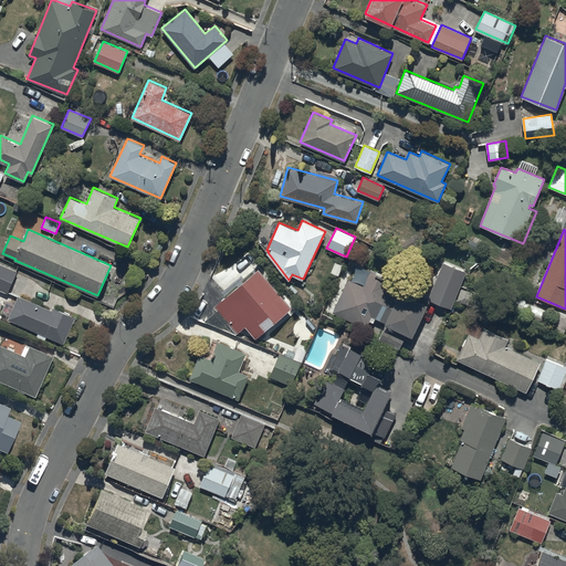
[(443,262),(428,299),(451,307),(465,271),(443,262)]
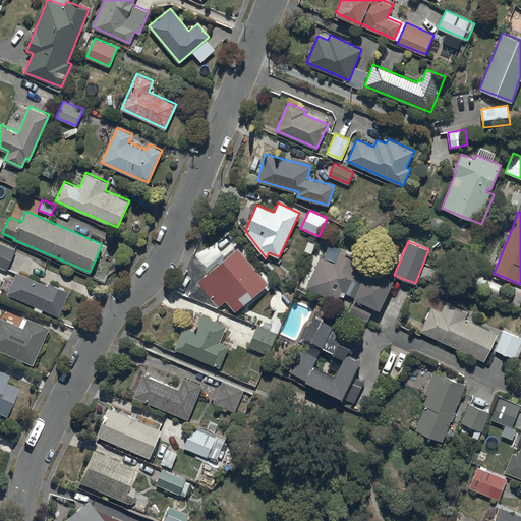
[(0,266),(7,269),(15,249),(0,242),(0,266)]
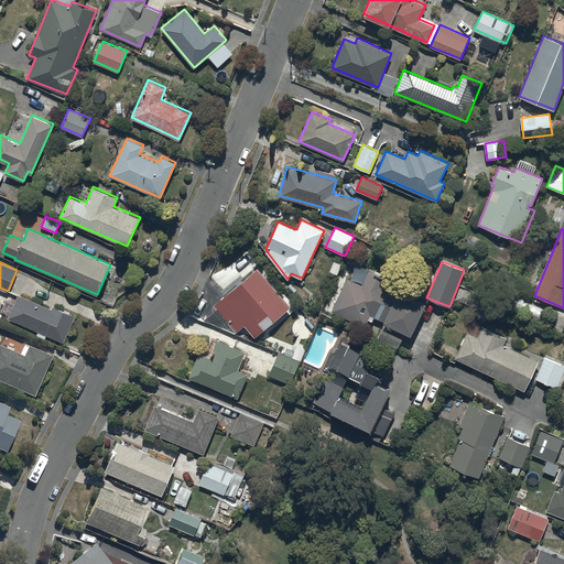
[(245,324),(256,336),(290,306),(258,268),(215,305),(237,331),(245,324)]
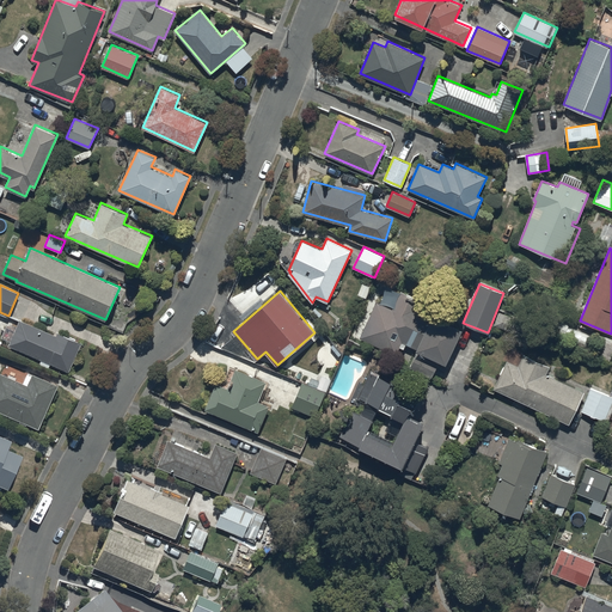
[(446,362),(461,329),(417,307),(421,300),(401,291),(392,308),(377,301),(360,337),(396,354),(402,342),(446,362)]
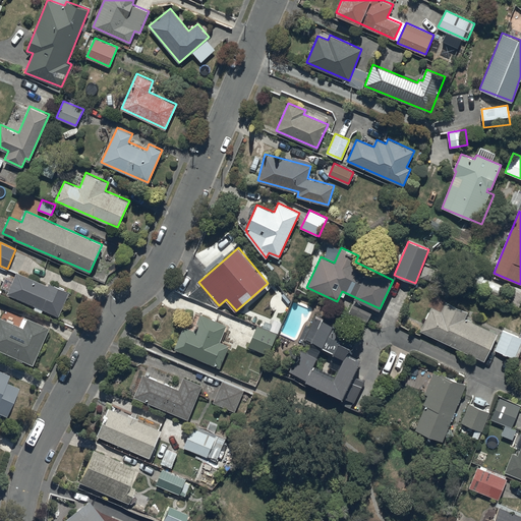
[(509,286),(471,268),(467,266),(460,278),(517,306),(520,298),(520,289),(510,284),(509,286)]
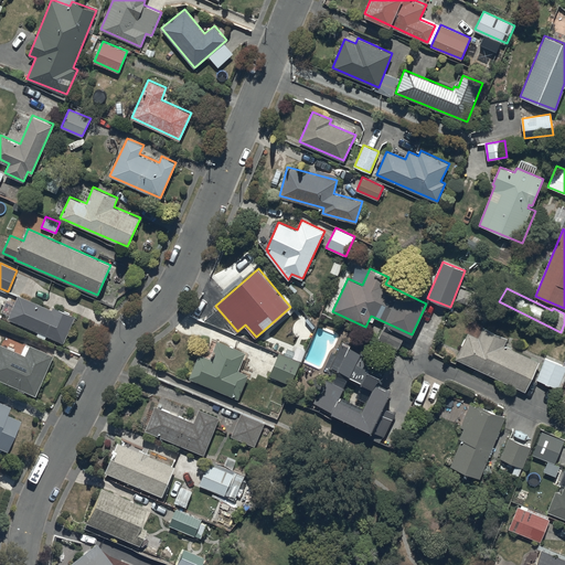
[(19,294),(8,318),(64,342),(76,316),(53,306),(52,308),(19,294)]
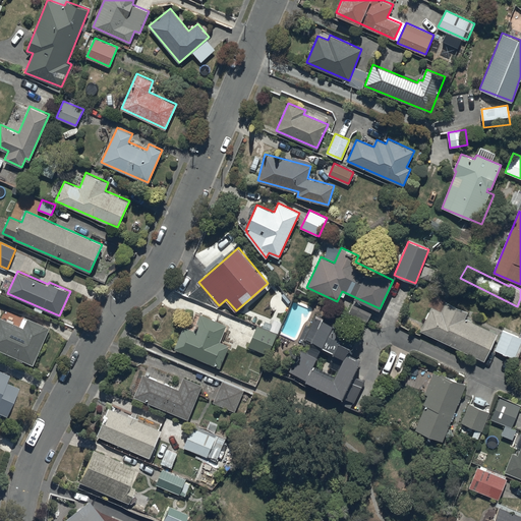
[(373,308),(355,300),(349,312),(367,322),(373,308)]
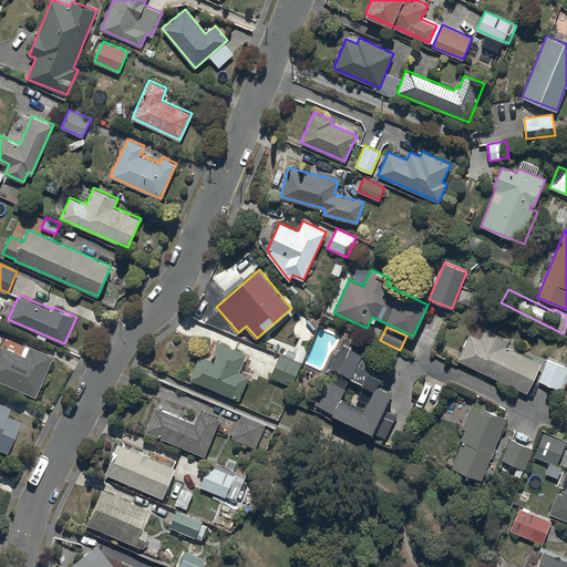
[(457,360),(527,392),(540,363),(506,347),(509,339),(485,328),(480,339),(470,333),(457,360)]
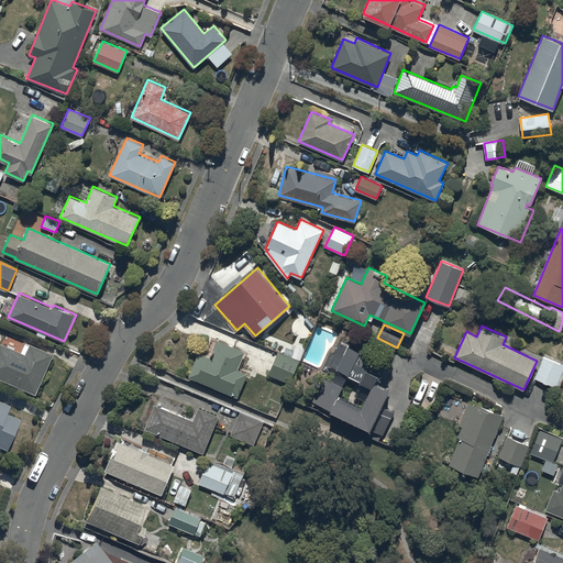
[(189,376),(238,396),(247,373),(238,368),(245,351),(217,339),(209,356),(199,352),(189,376)]
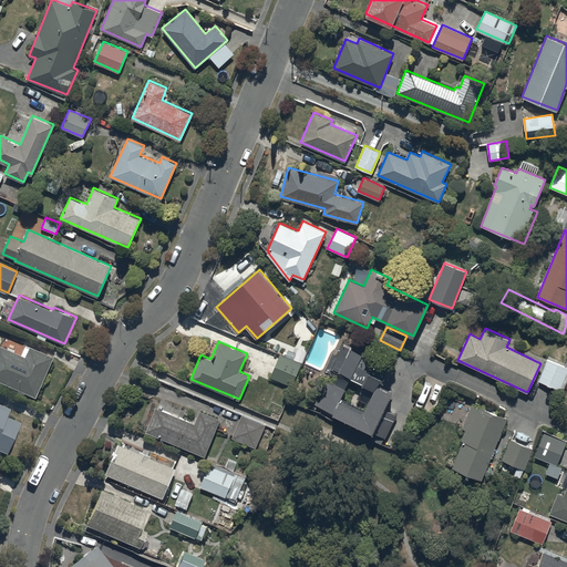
[(0,380),(37,397),(54,357),(30,347),(26,357),(0,344),(0,380)]
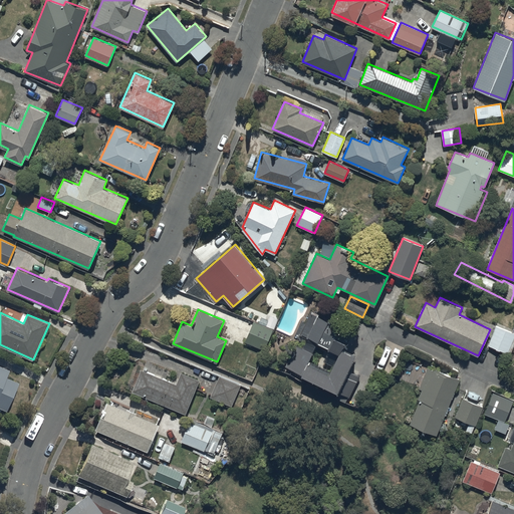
[(302,348),(294,345),(284,367),(302,375),(300,379),(337,397),(338,394),(348,399),(358,377),(348,372),(355,358),(341,351),(344,345),(334,340),(339,328),(310,314),(298,339),(305,342),(302,348)]
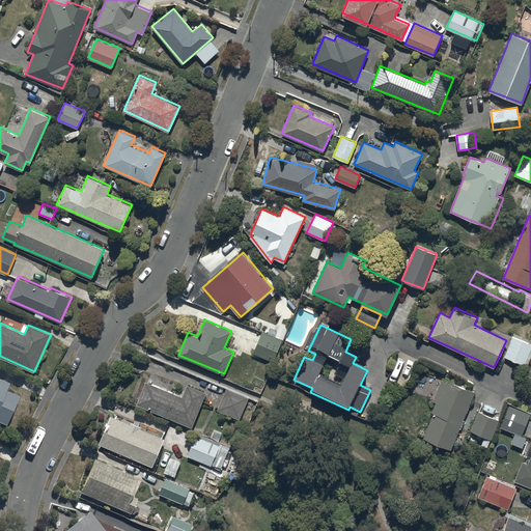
[(262,332),(253,353),(273,361),(282,340),(262,332)]
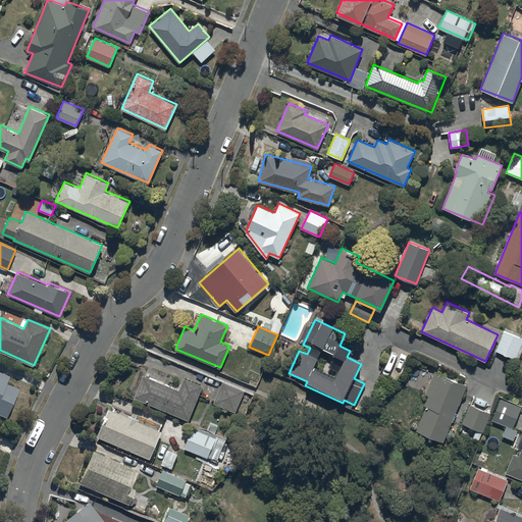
[(521,337),(504,331),(497,350),(516,358),(521,342),(521,337)]
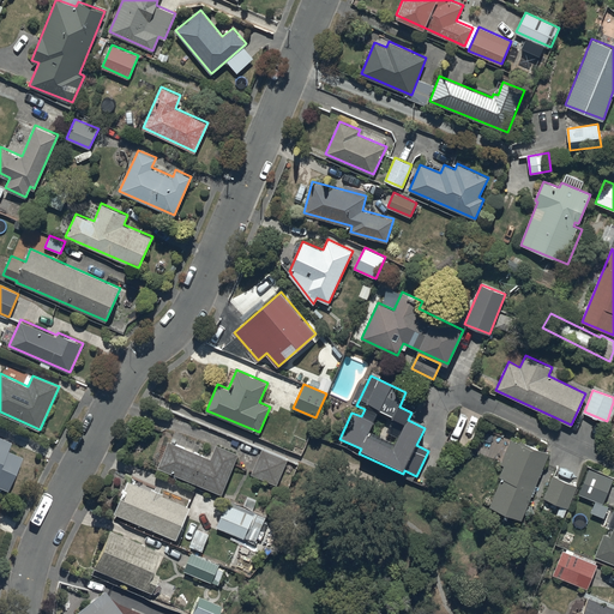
[(0,487),(6,491),(20,457),(6,451),(10,443),(0,438),(0,487)]
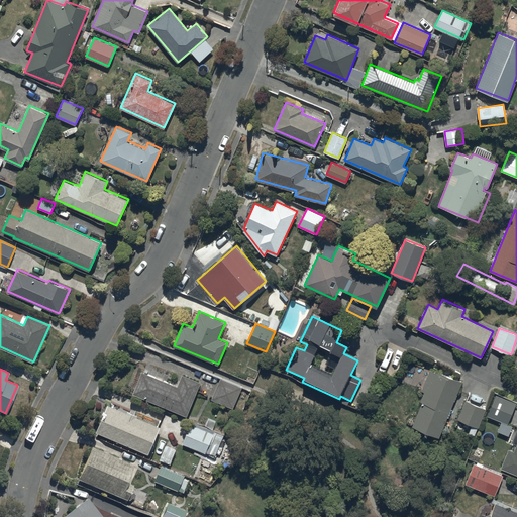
[(133,393),(187,415),(201,382),(183,375),(178,386),(142,372),(133,393)]
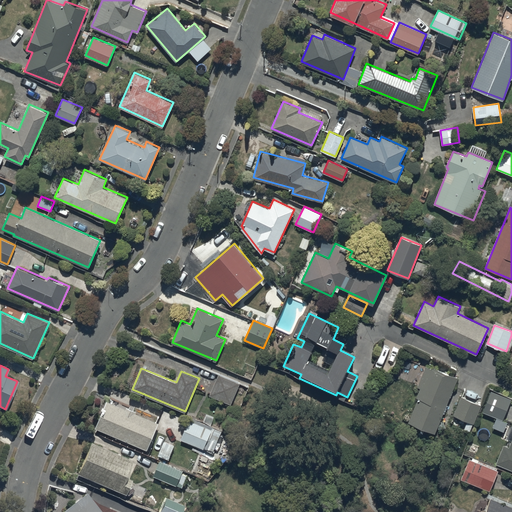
[(408,424),(435,435),(458,379),(435,370),(435,371),(426,368),(417,388),(420,390),(416,399),(418,400),(408,424)]
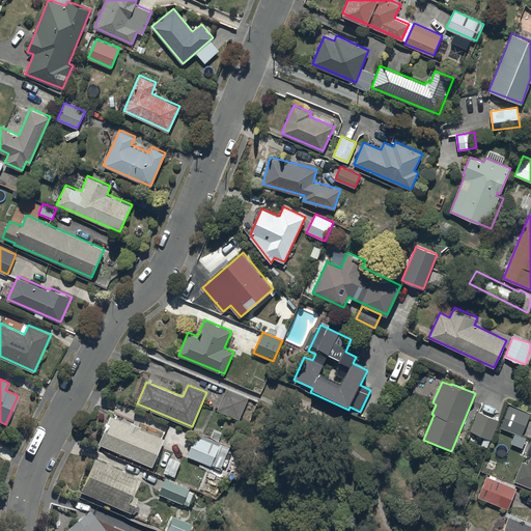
[(227,389),(218,410),(240,419),(249,397),(227,389)]
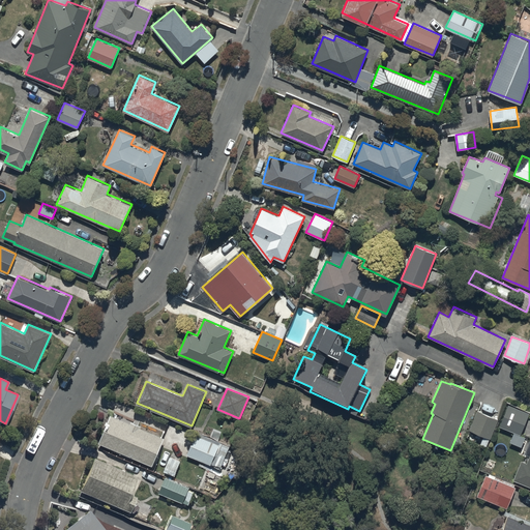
[(508,406),(500,428),(521,436),(529,414),(508,406)]
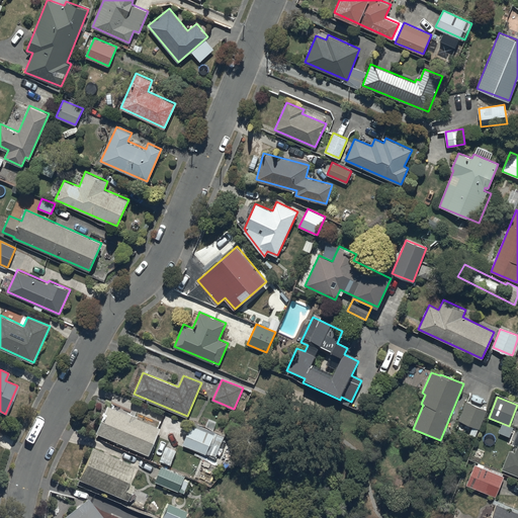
[(466,403),(458,421),(479,430),(487,411),(466,403)]
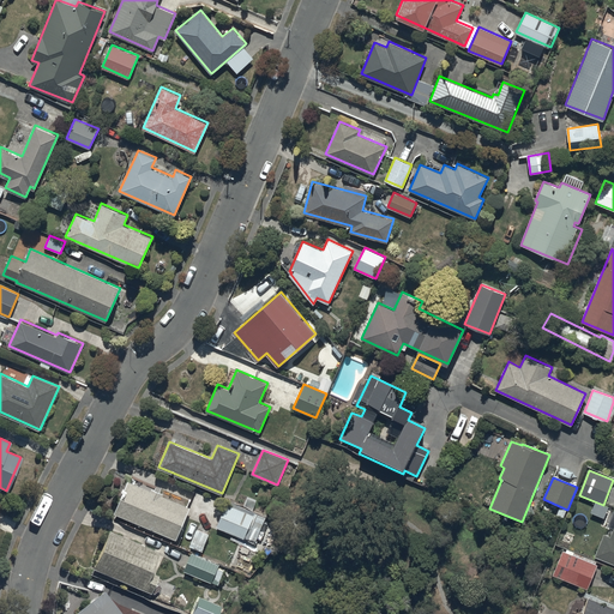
[(115,513),(176,539),(191,506),(163,495),(163,493),(151,488),(151,489),(130,481),(115,513)]
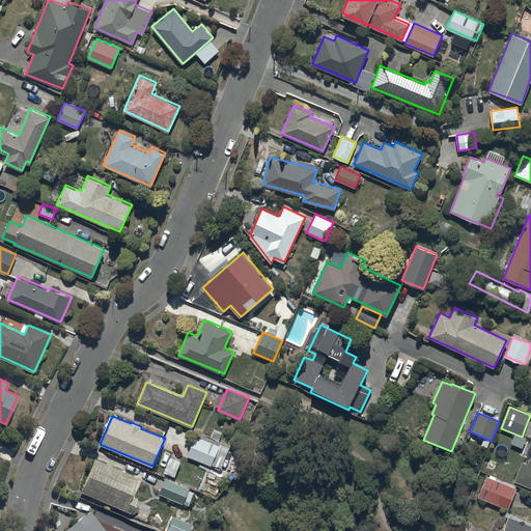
[(197,436),(189,455),(211,466),(220,446),(197,436)]
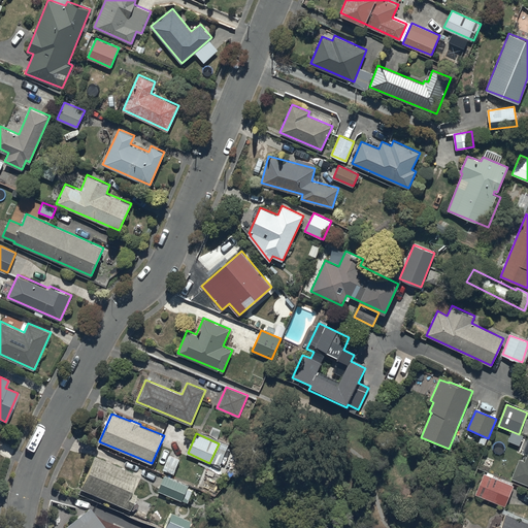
[(169,455),(163,469),(174,473),(179,459),(169,455)]
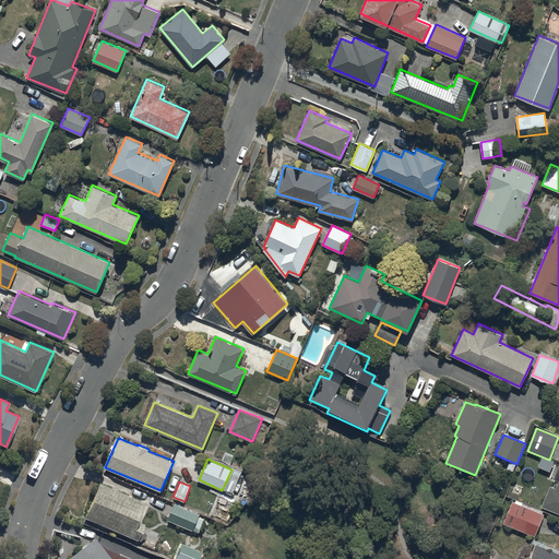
[(558,483),(556,490),(550,488),(542,508),(558,514),(558,483)]
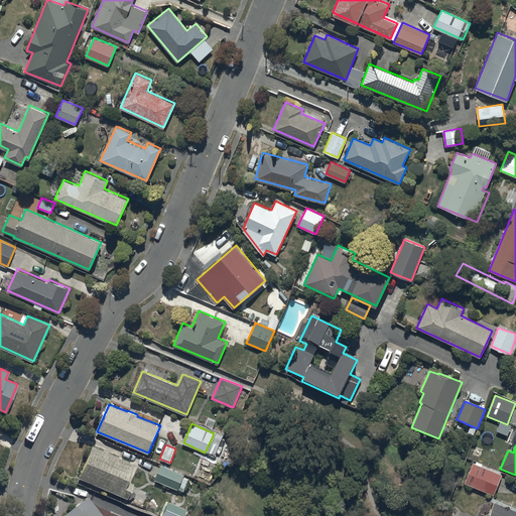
[(91,446),(78,478),(126,498),(132,484),(126,481),(133,464),(91,446)]
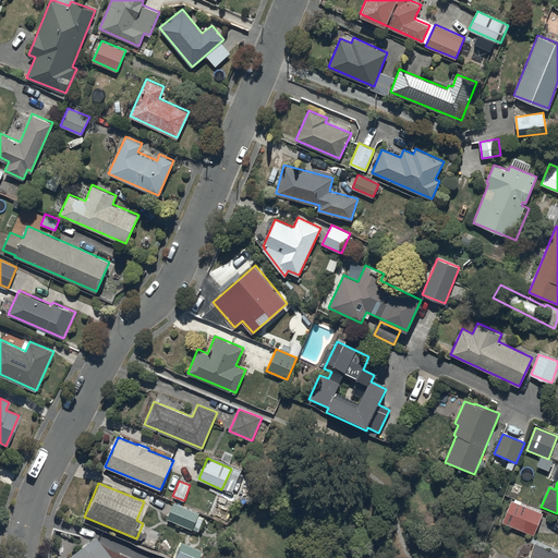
[(512,500),(504,522),(534,535),(543,513),(512,500)]
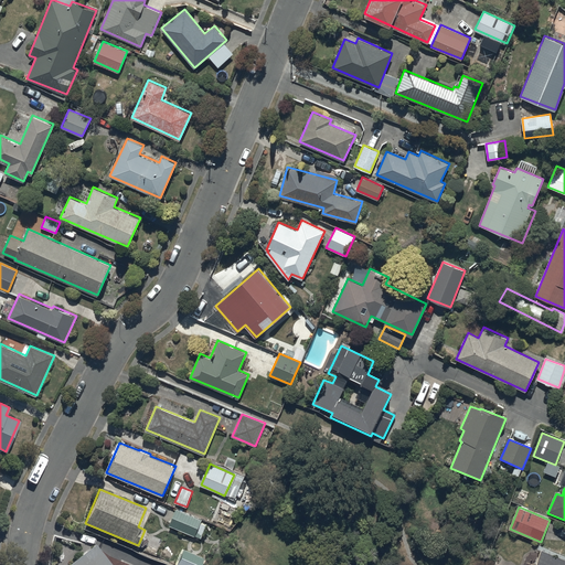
[(177,509),(170,525),(201,537),(206,524),(201,522),(202,520),(177,509)]
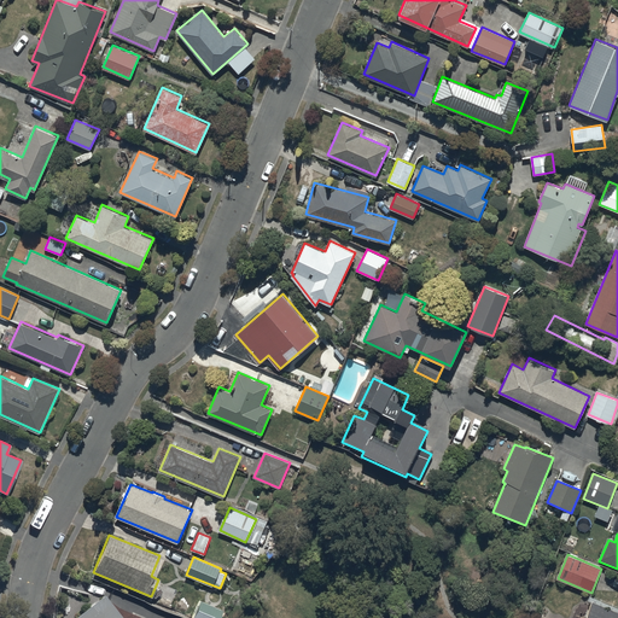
[(77,617),(121,617),(104,595),(77,617)]
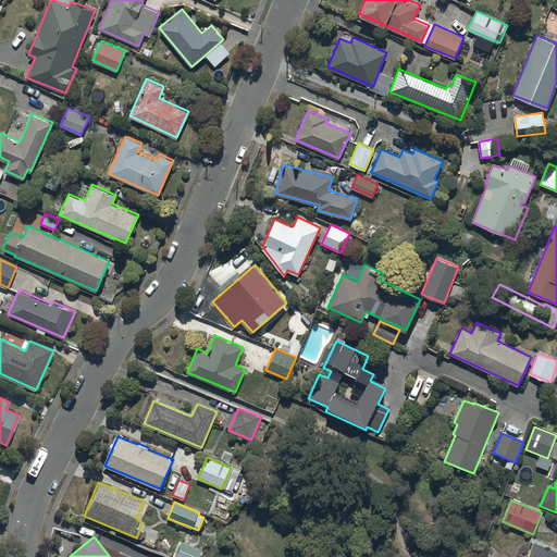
[(197,556),(200,551),(180,542),(173,556),(197,556)]
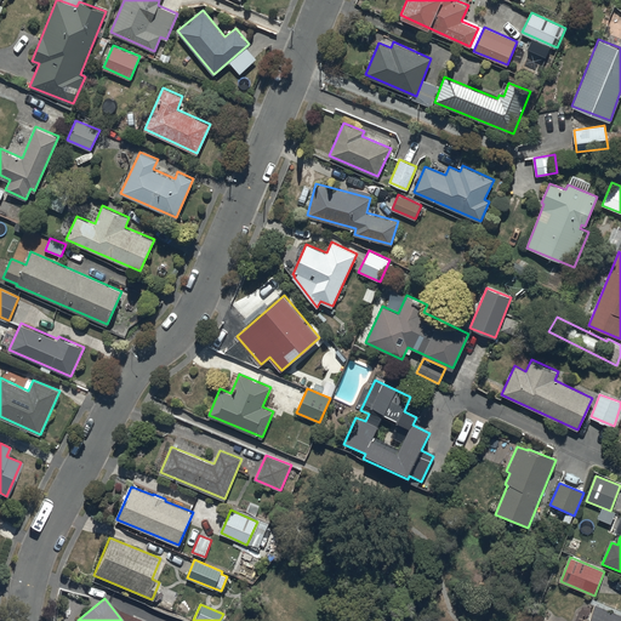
[(620,620),(620,615),(596,604),(588,620),(620,620)]
